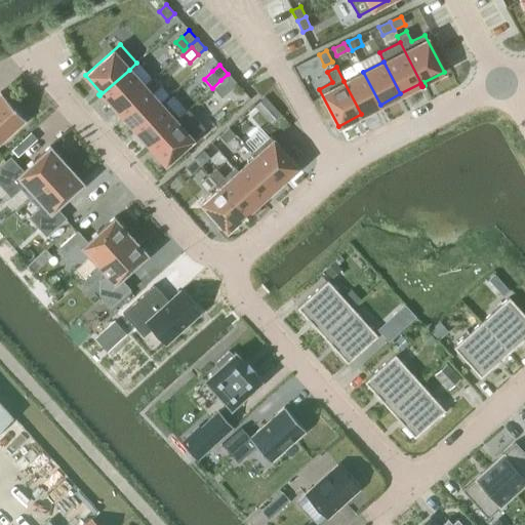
[(117,110),(144,85),(129,70),(99,95),(101,96),(103,94),(117,110)]
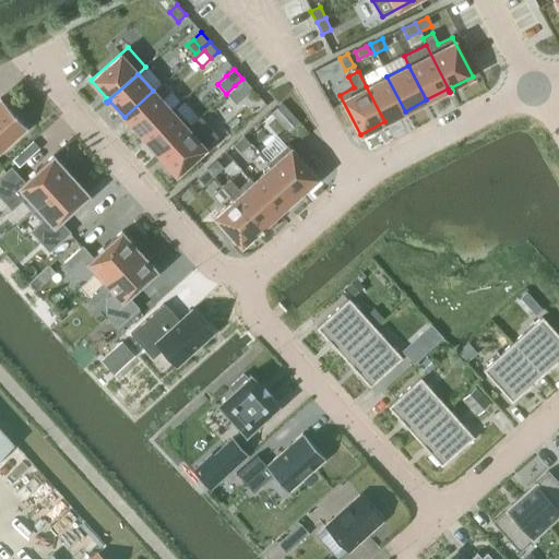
[(387,76),(366,86),(384,121),(405,111),(387,76)]
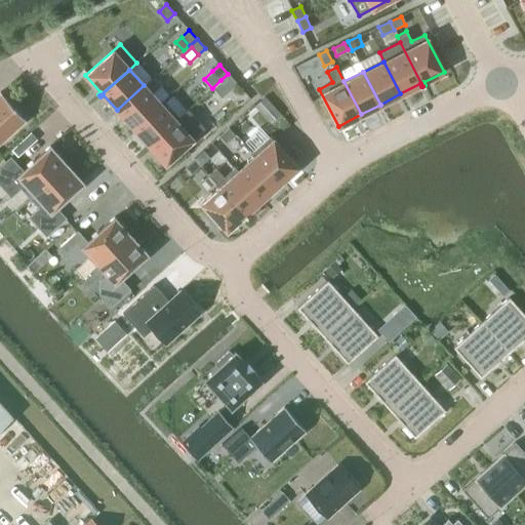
[(220,80),(212,88),(220,97),(229,89),(236,83),(228,74),(220,80)]
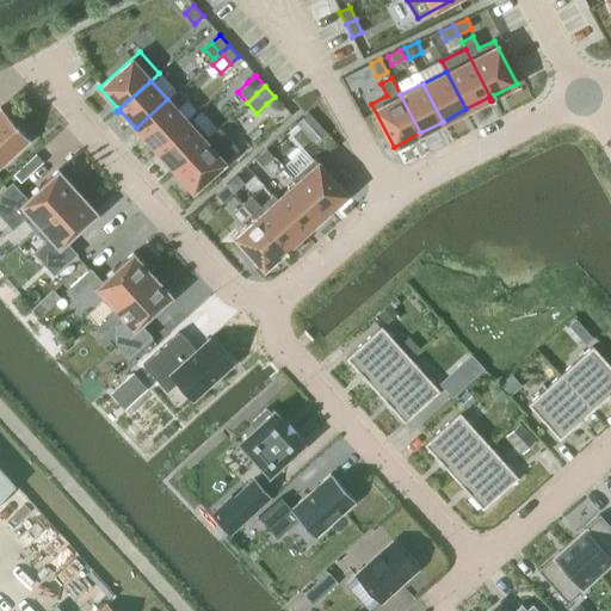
[(136,128),(154,148),(185,119),(176,109),(186,99),(178,91),(167,99),(136,128)]
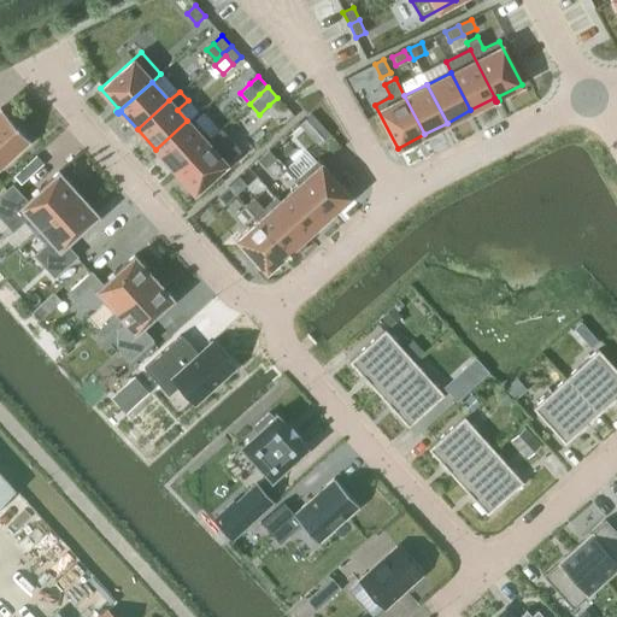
[(0,109),(0,170),(30,141),(0,109)]
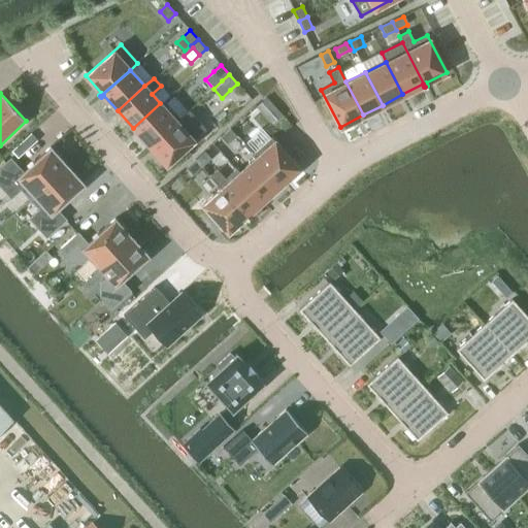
[(257,105),(272,123),(283,114),(266,96),(257,105)]
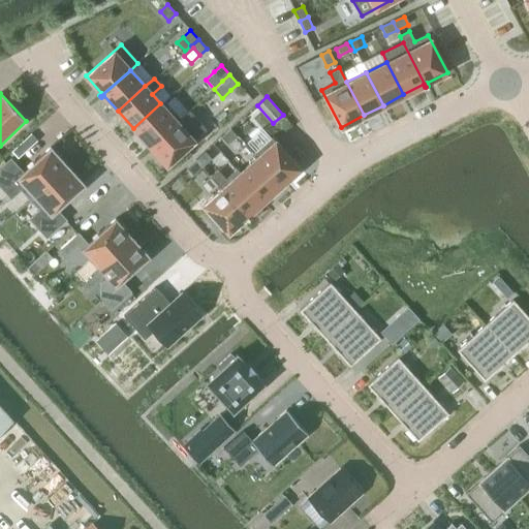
[(160,103),(133,128),(149,146),(180,118),(164,100),(160,103)]
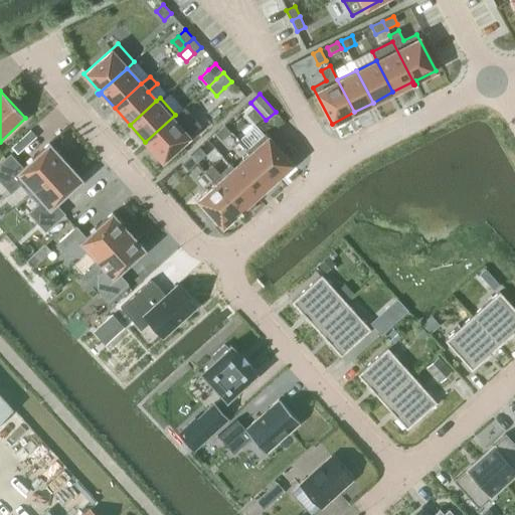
[(145,142),(162,160),(188,137),(179,126),(187,118),(180,111),(175,115),(145,142)]
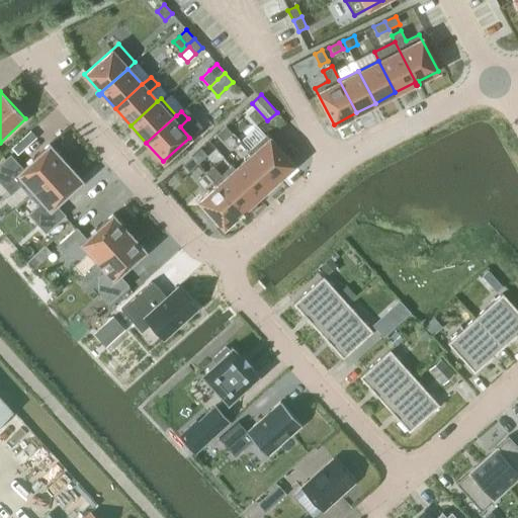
[(217,134),(223,141),(232,133),(226,125),(217,134)]
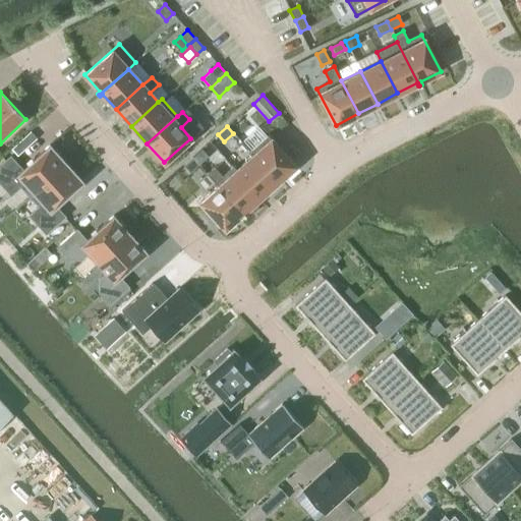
[(11,150),(17,156),(37,138),(31,132),(11,150)]
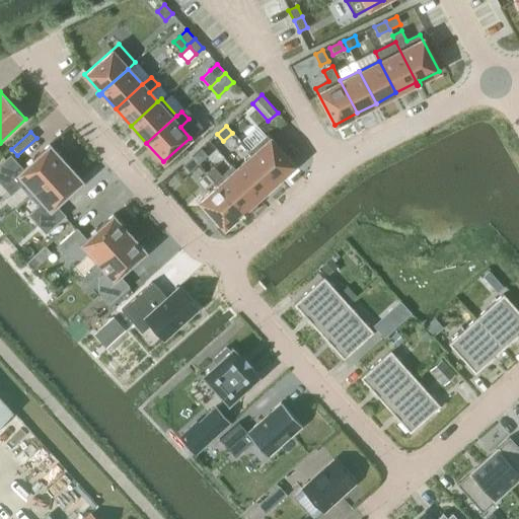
[(276,181),(294,165),(267,135),(247,151),(251,154),(276,181)]
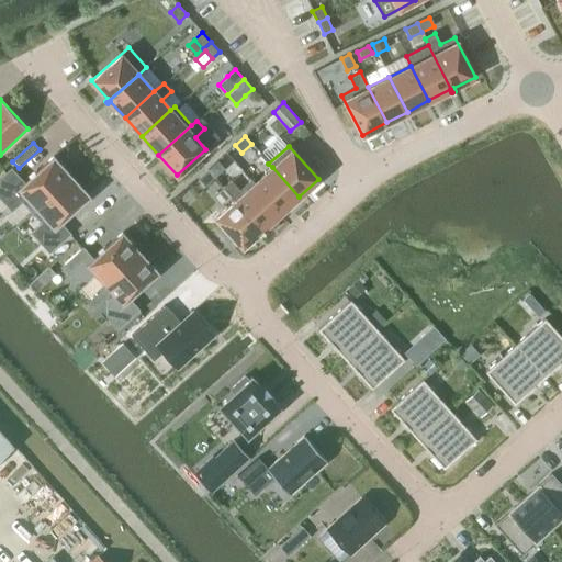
[(32,211),(70,176),(53,157),(24,183),(11,169),(0,178),(0,197),(11,210),(22,200),(32,211)]
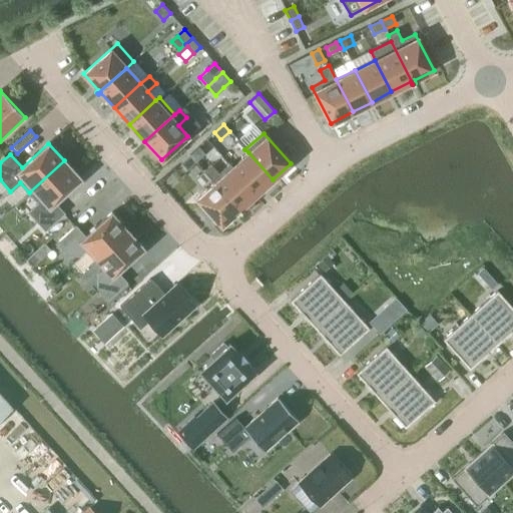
[(189,154),(196,161),(204,154),(198,147),(189,154)]
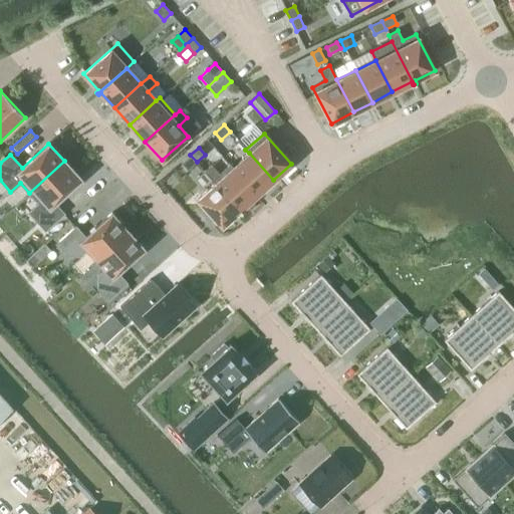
[(273,180),(249,153),(233,168),(257,194),(273,180)]
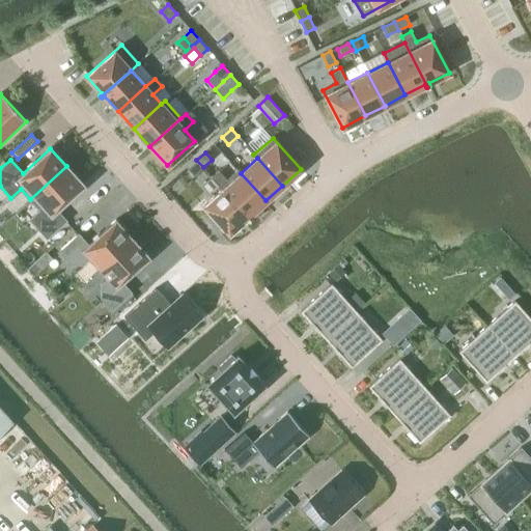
[(196,160),(187,168),(194,175),(203,167),(196,160)]
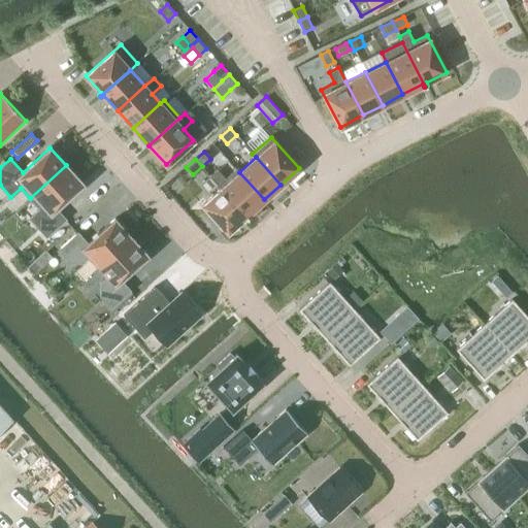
[(66,165),(30,198),(39,209),(30,218),(46,236),(65,219),(56,208),(83,184),(66,165)]
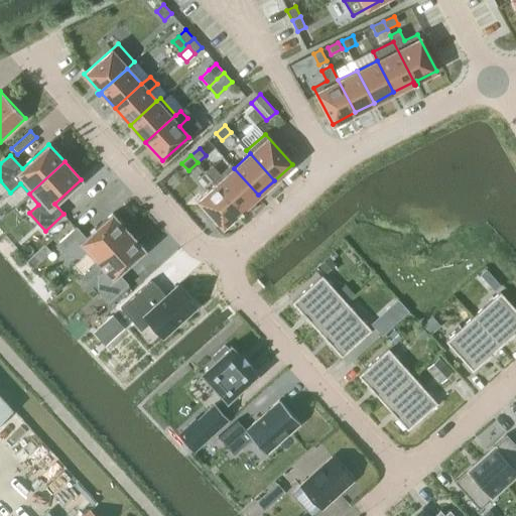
[(205,172),(216,184),(242,214),(243,212),(241,210),(258,195),(234,168),(231,164),(220,173),(212,165),(205,172)]
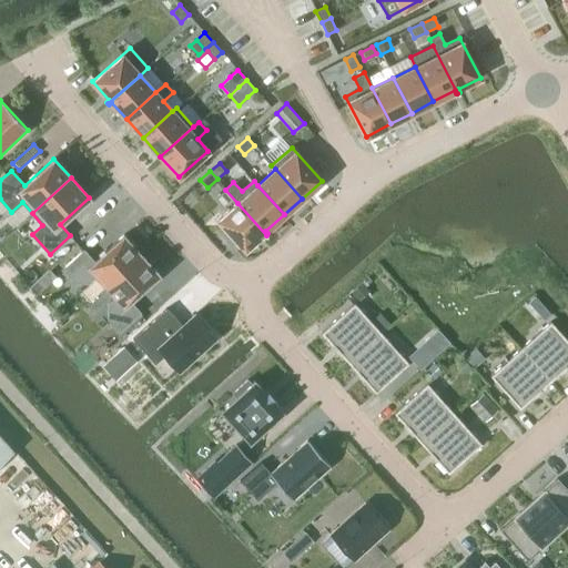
[(265,235),(266,235),(237,203),(219,220),(244,250),(263,233),(265,235)]
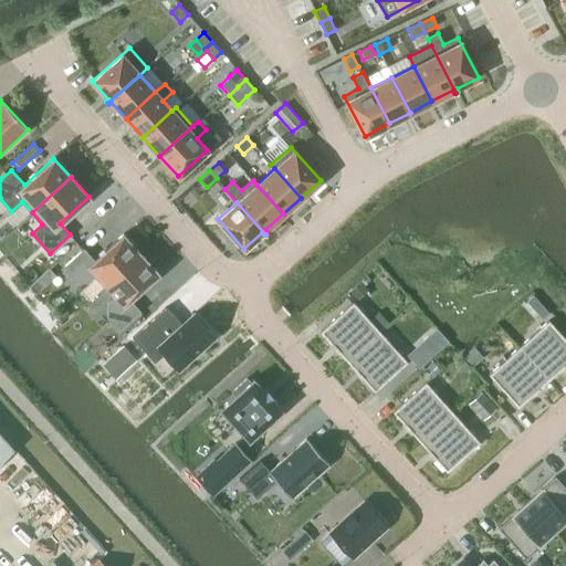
[(95,274),(105,285),(140,253),(123,233),(93,261),(83,249),(63,268),(74,280),(87,281),(95,274)]
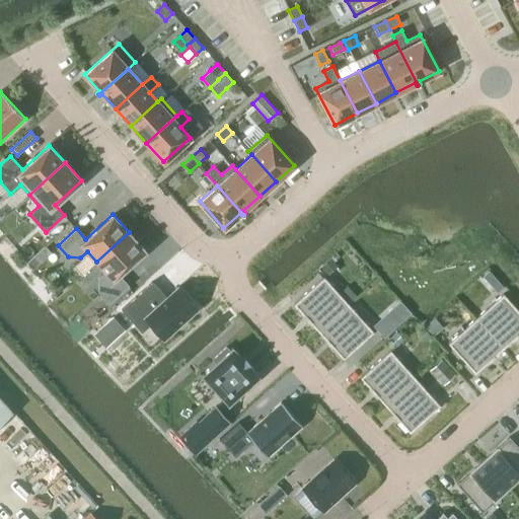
[(129,232),(96,262),(105,272),(98,278),(98,290),(108,302),(127,285),(118,275),(145,250),(129,232)]
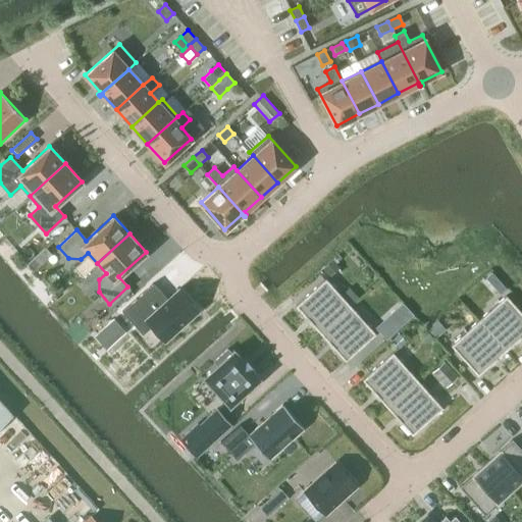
[(52,255),(46,248),(39,254),(45,261),(52,255)]
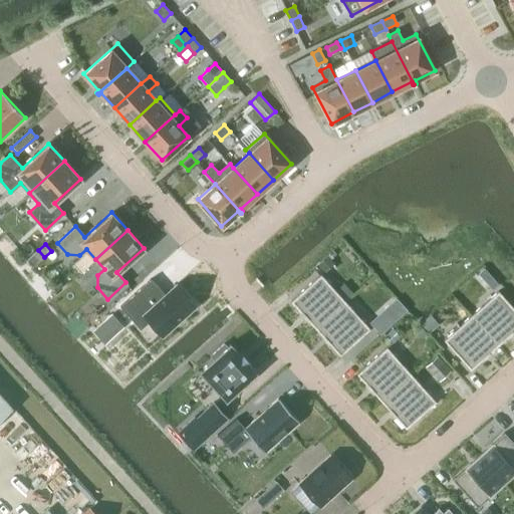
[(323,269),(331,262),(326,256),(318,264),(323,269)]
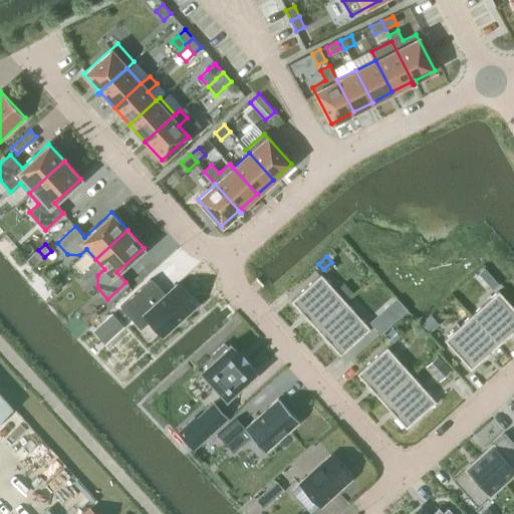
[(290,300),(314,327),(344,301),(319,274),(290,300)]
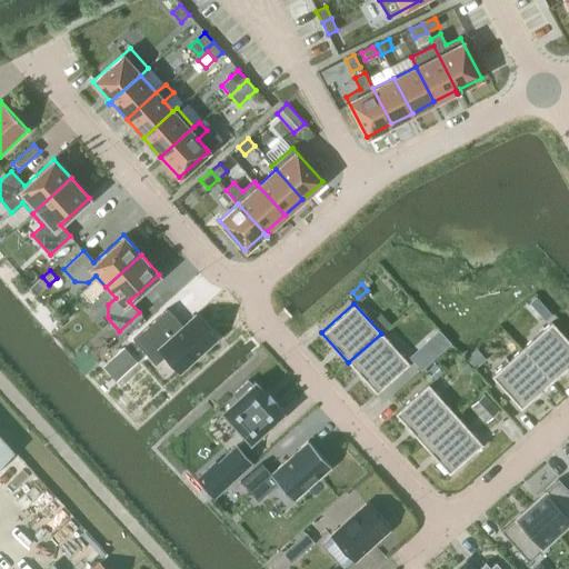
[(542,306),(536,311),(545,321),(551,315),(542,306)]
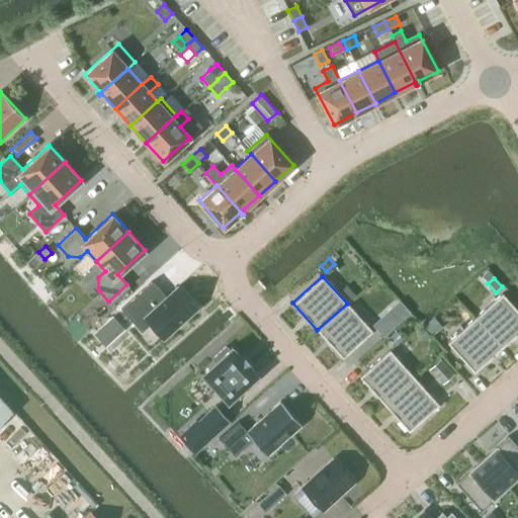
[(152,280),(120,310),(136,326),(145,318),(150,323),(164,338),(196,309),(177,286),(166,296),(152,280)]
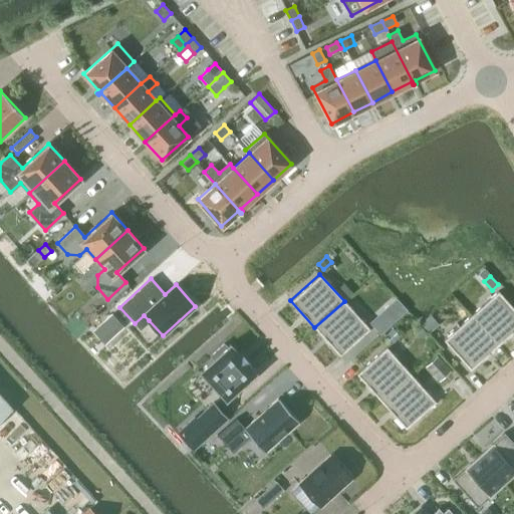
[(513,308),(498,291),(470,315),(498,344),(513,329),(513,308)]
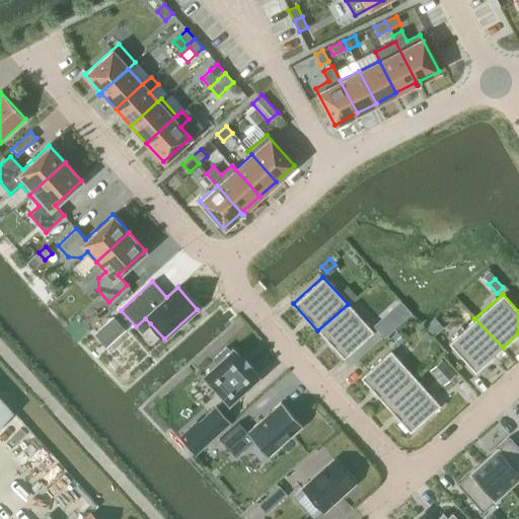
[(373,331),(348,304),(317,330),(343,358),(373,331)]
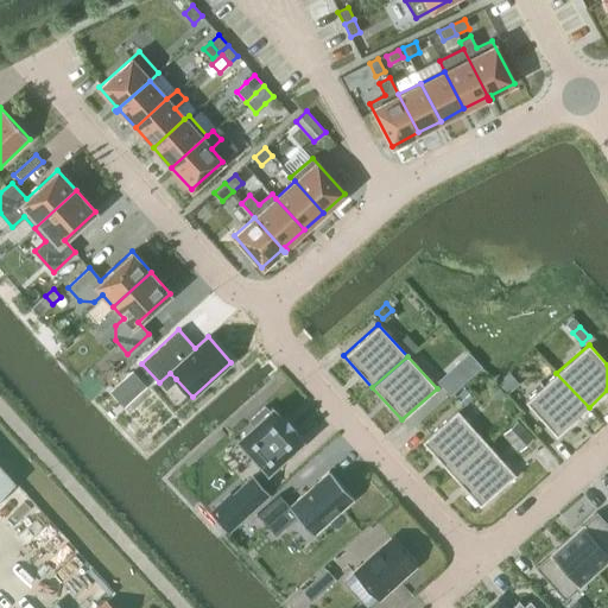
[(437,381),(450,396),(466,381),(454,367),(437,381)]
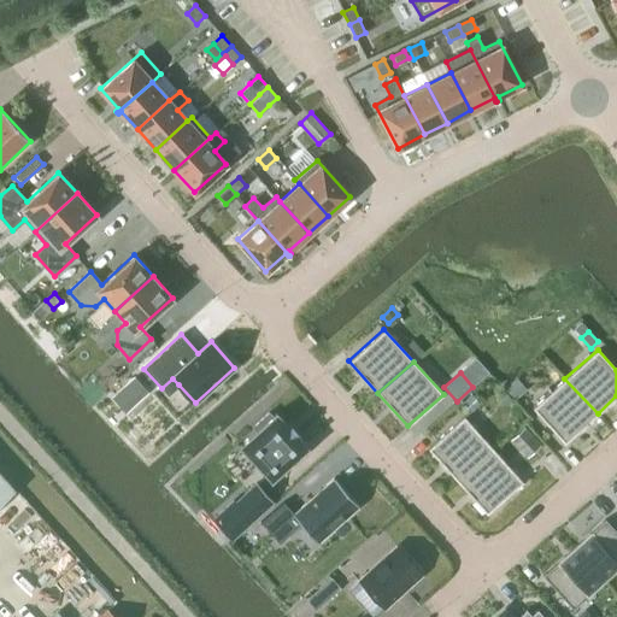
[(526,388),(516,378),(506,388),(515,398),(526,388)]
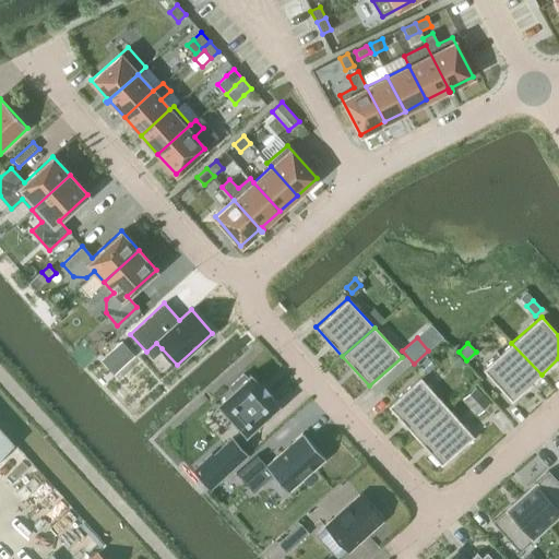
[(511,402),(542,375),(511,343),(482,370),(511,402)]
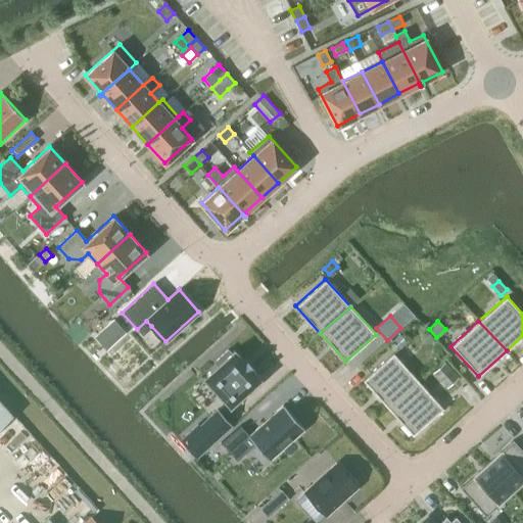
[(407,341),(399,334),(392,341),(398,348),(407,341)]
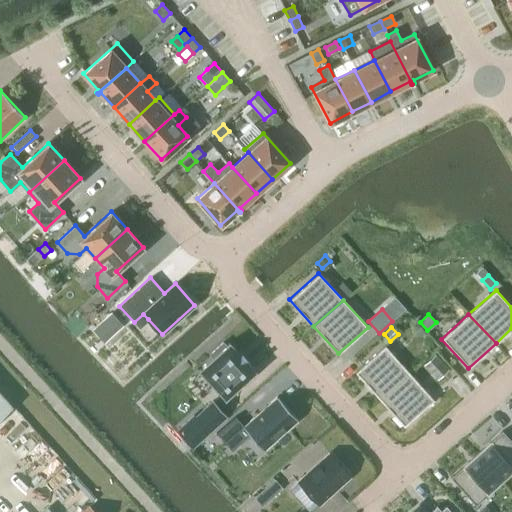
[(225,400),(256,371),(247,361),(252,356),(244,346),(238,351),(229,341),(197,370),(225,400)]
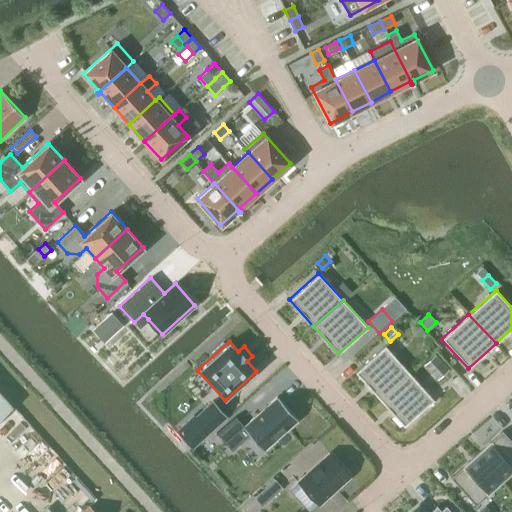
[(409,372),(384,346),(354,372),(379,399),(409,372)]
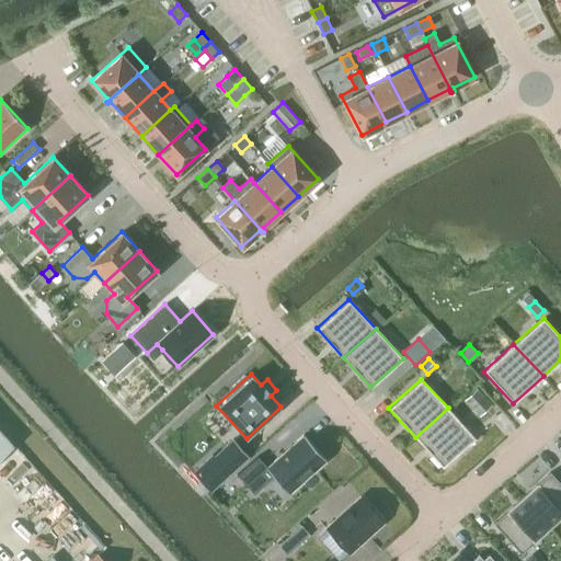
[(477,389),(465,399),(480,415),(491,405),(477,389)]
